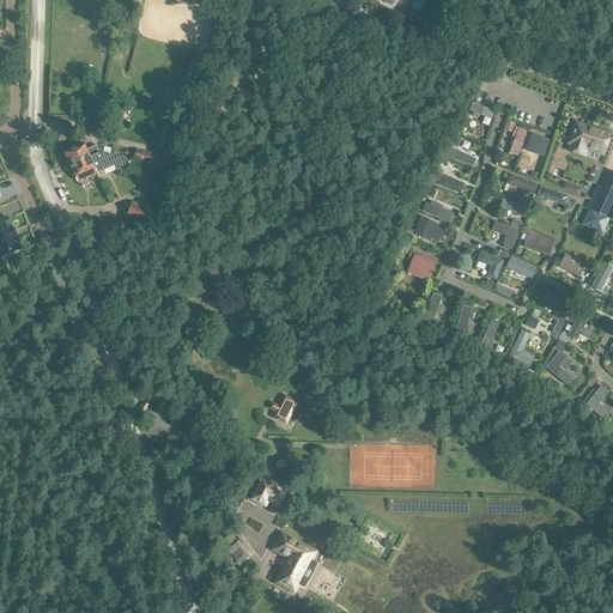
[(420,0),(414,0),(412,8),(420,13),(425,2),(420,0)]
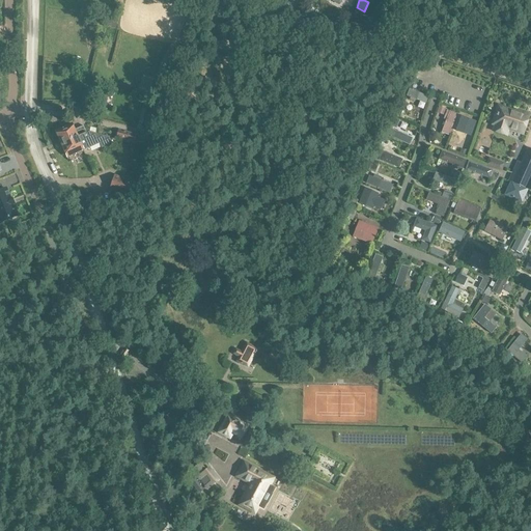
[(102,25),(102,26),(115,29),(117,21),(104,18),(102,25)]
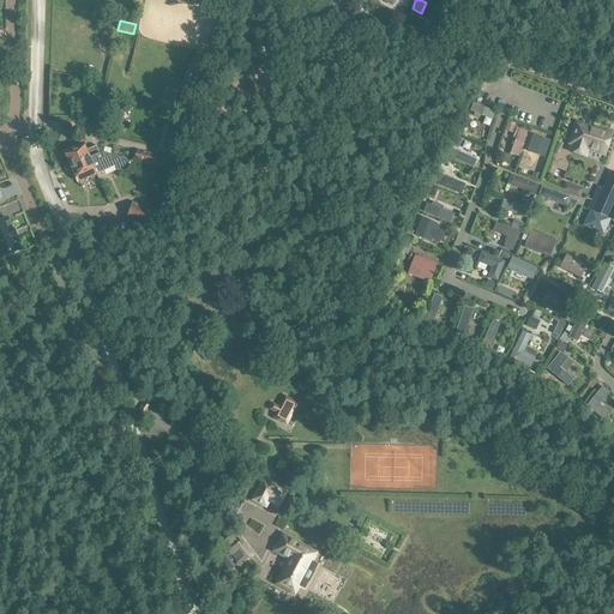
[(125,101),(121,103),(121,107),(122,110),(126,110),(128,112),(132,109),(132,104),(130,102),(127,101),(125,101)]
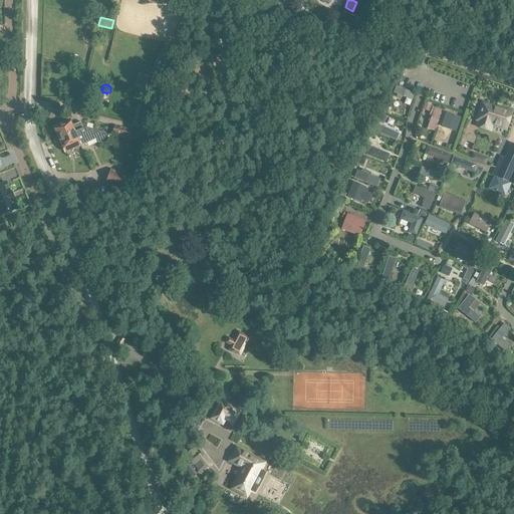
[(411,100),(414,93),(397,86),(394,93),(398,94),(398,96),(401,98),(402,96),(411,100)]
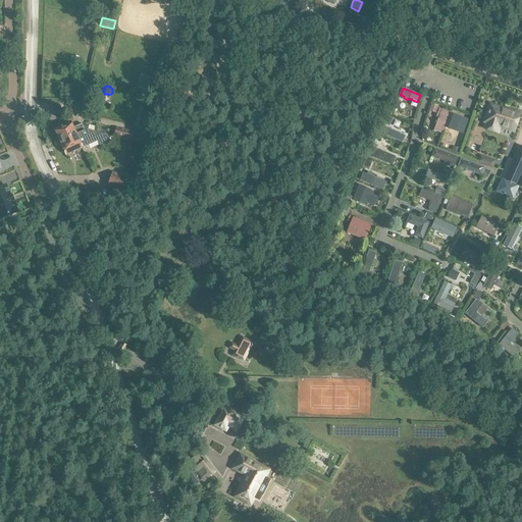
[(232,108),(221,104),(217,117),(228,120),(232,108)]
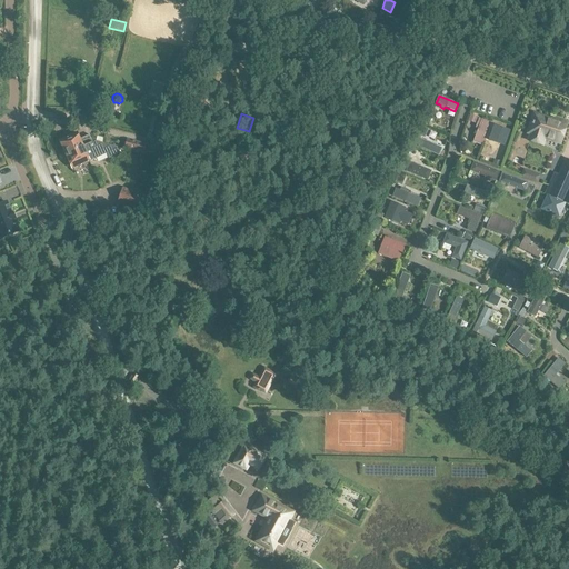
[(528,132),(531,133),(529,140),(543,145),(546,138),(560,143),(566,126),(535,115),(528,132)]
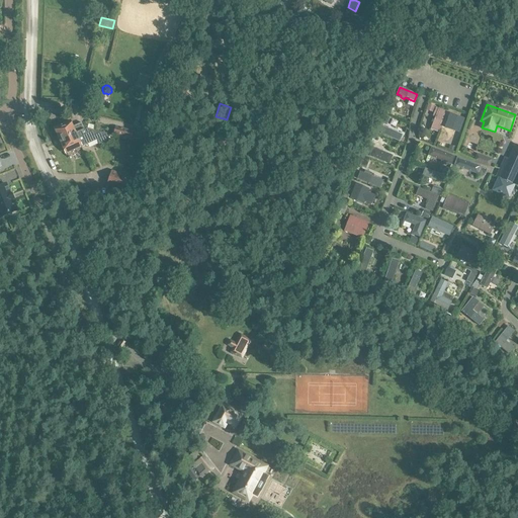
[(435,117),(431,130),(439,132),(446,110),(439,107),(439,109),(436,108),(433,116),(435,117)]
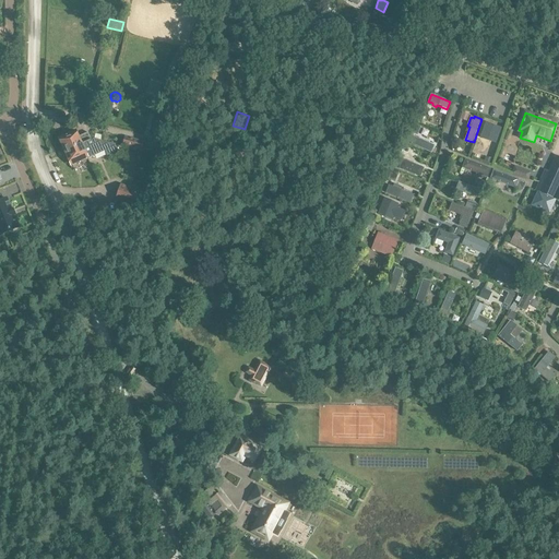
[(501,129),(487,123),(482,139),(496,144),(501,129)]
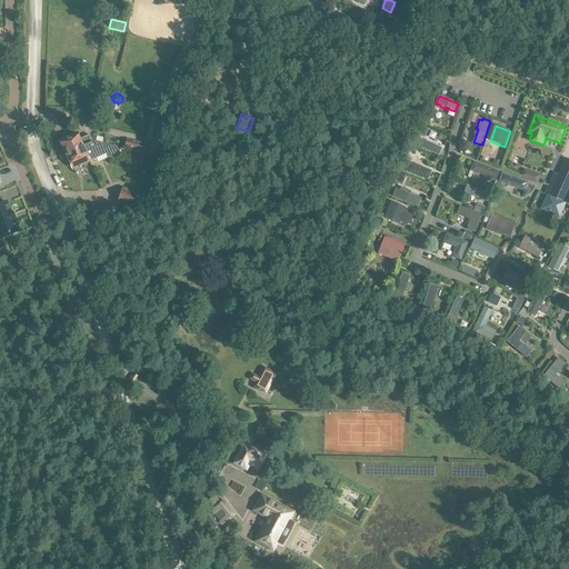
[(89,135),(80,139),(77,133),(59,141),(66,155),(83,147),(92,142),(89,135)]
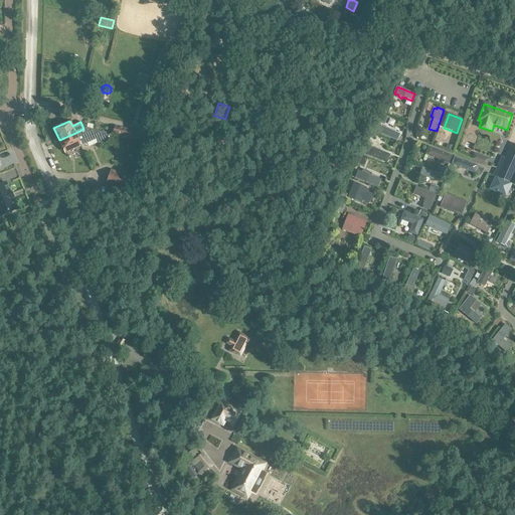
[(116,127),(114,135),(131,139),(133,131),(132,131),(116,127)]
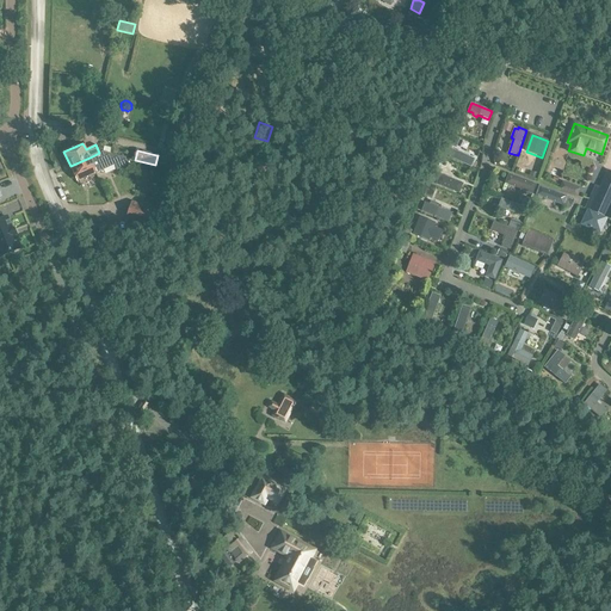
[(71,166),(69,166),(76,183),(87,178),(87,179),(96,176),(94,174),(96,173),(96,174),(116,166),(115,166),(116,165),(111,155),(102,153),(99,153),(90,158),(71,166)]
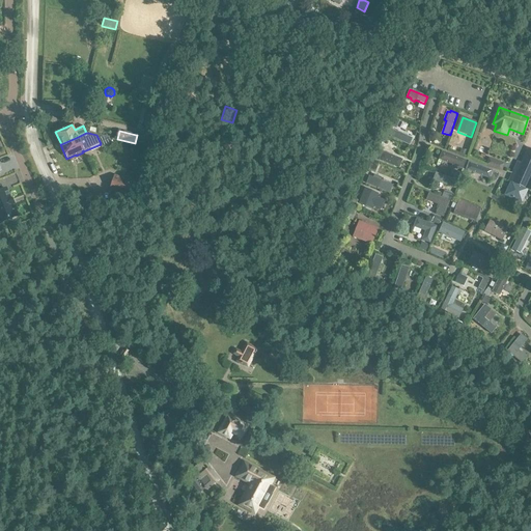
[(109,137),(96,135),(101,143),(100,144),(101,144),(102,148),(112,143),(109,137)]
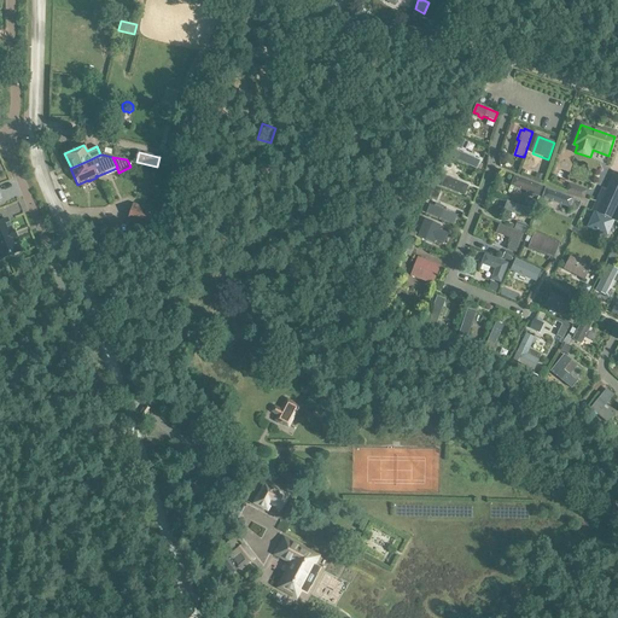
[(608,191),(598,214),(613,221),(617,222),(617,176),(614,175),(608,191)]
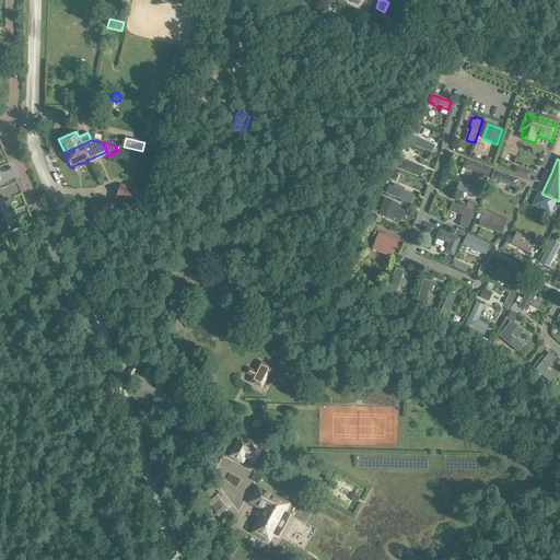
[(466,160),(464,167),(463,168),(477,174),(476,176),(482,178),(483,176),(489,178),(492,170),(466,160)]
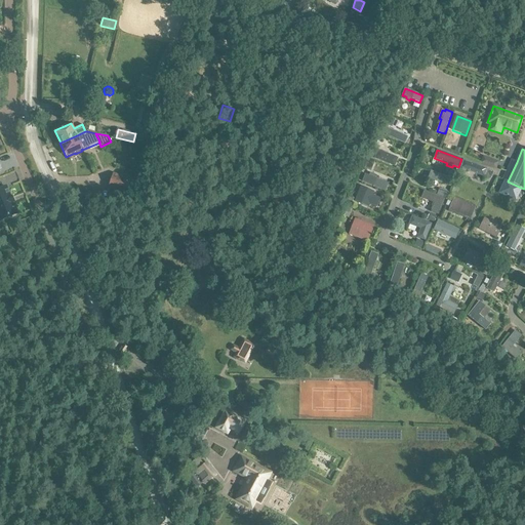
[(490,159),(488,166),(496,169),(498,162),(490,159)]
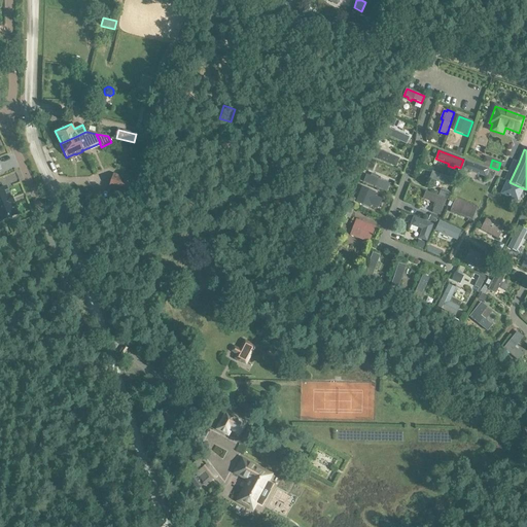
[(464,173),(459,171),(456,178),(462,180),(464,173)]
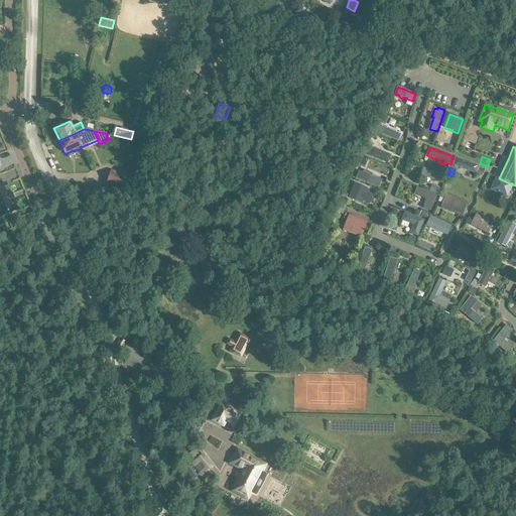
[(368,174),(369,172),(364,170),(363,172),(359,171),(356,178),(379,187),(382,180),(368,174)]
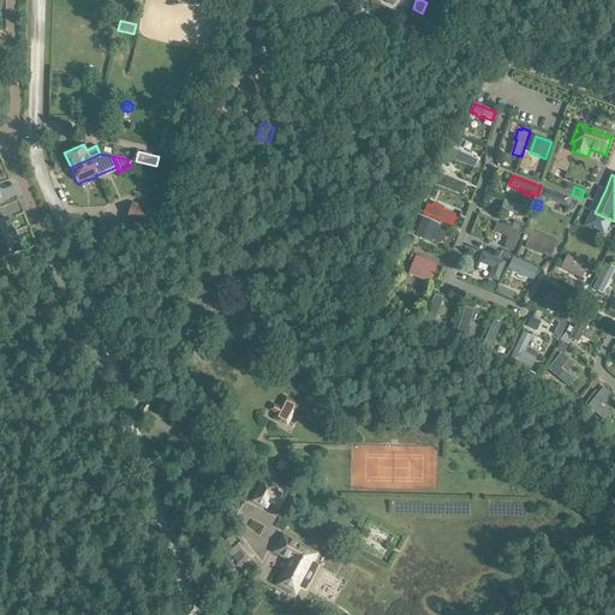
[(155,212),(133,204),(127,221),(149,230),(155,212)]
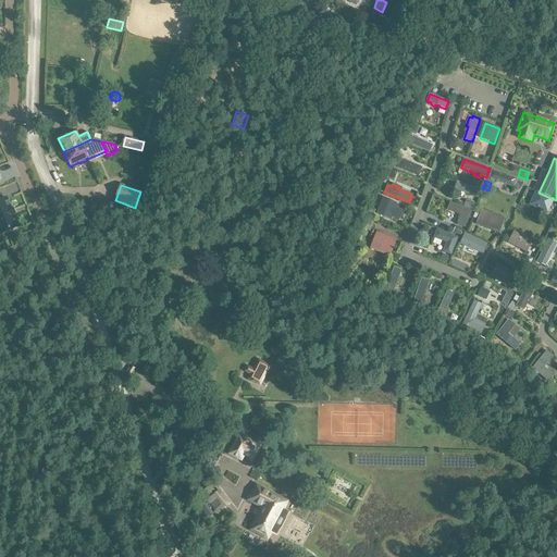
[(536,192),(531,205),(547,211),(553,199),(539,193),(536,192)]
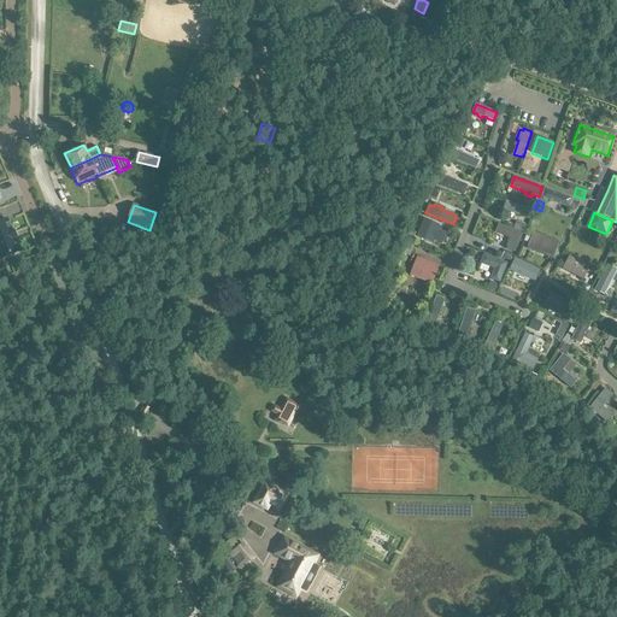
[(424,219),(417,236),(432,244),(434,240),(435,240),(439,229),(440,225),(424,219)]
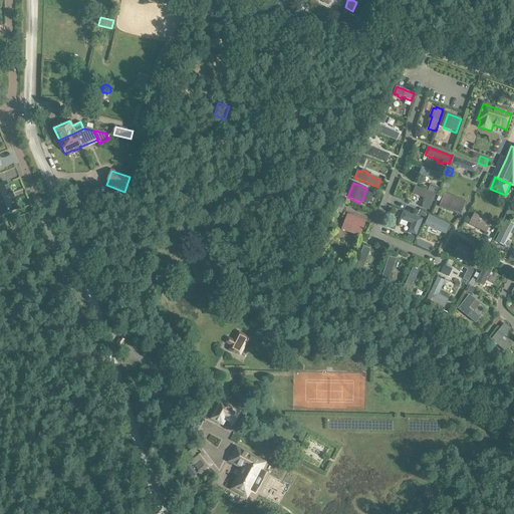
[(0,216),(17,209),(13,199),(14,199),(12,193),(11,194),(7,184),(2,185),(0,186),(0,216)]
